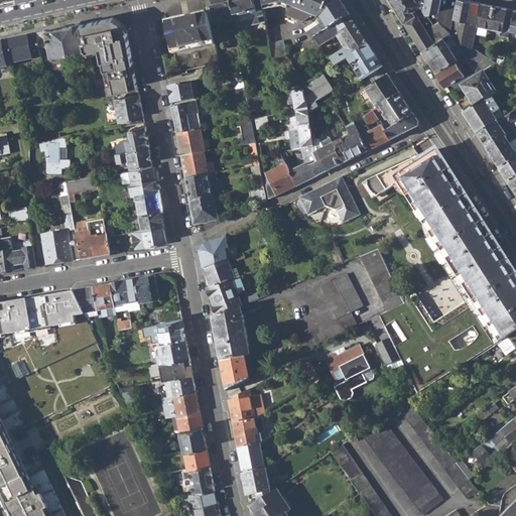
[(230,0),(211,0),(213,6),(211,6),(214,22),(215,24),(235,20),(230,0)]
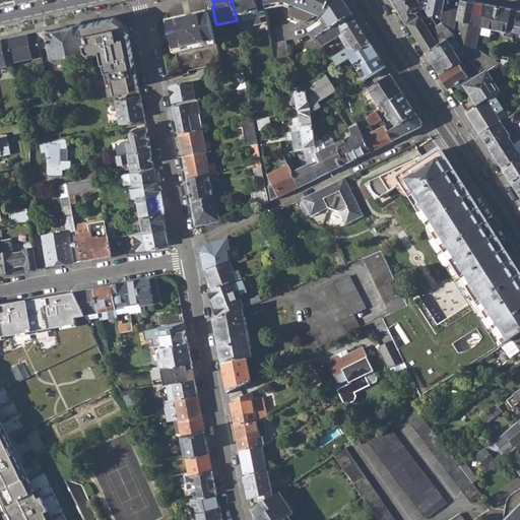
[(264,0),(232,0),(237,20),(239,29),(260,24),(259,18),(268,16),(266,9),(265,5),(264,0)]
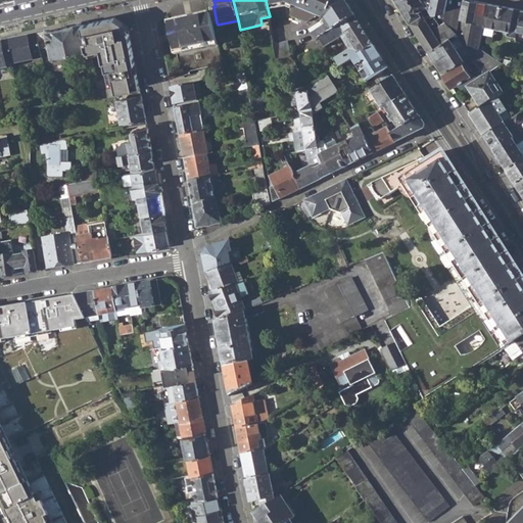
[(316,14),(324,17),(323,20),(310,31),(315,40),(354,14),(345,0),(266,0),(267,5),(280,3),(286,2),(293,5),(292,16),(310,24),(316,14)]
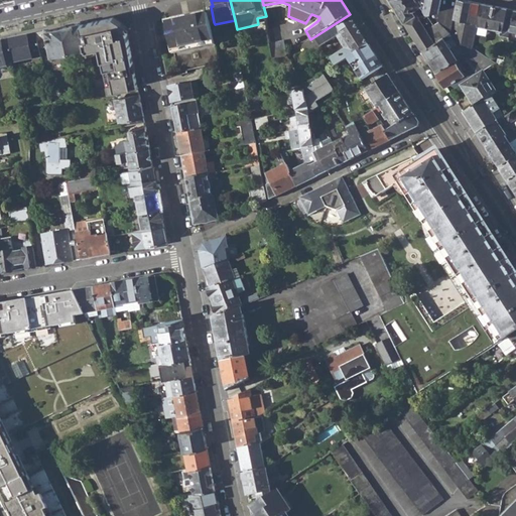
[(424,1),(427,3),(427,0),(391,0),(404,20),(414,14),(413,9),(424,1)]
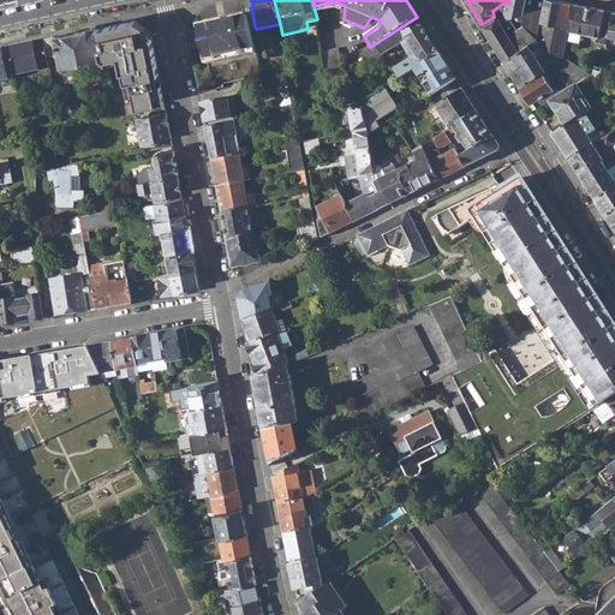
[(525,0),(509,0),(509,4),(509,13),(523,12),(525,0)]
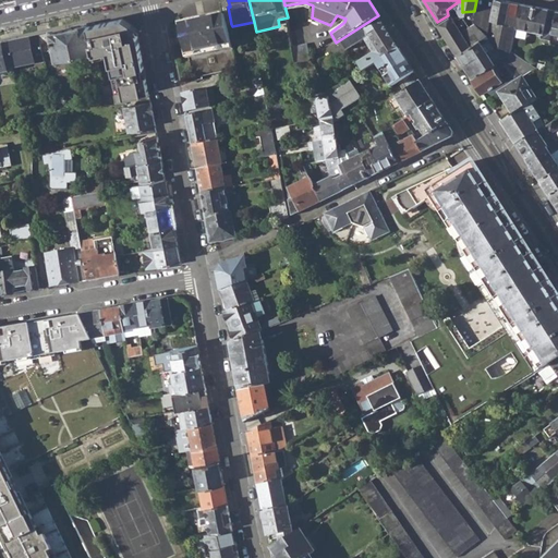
[(476,0),(474,11),(472,23),(472,24),(487,33),(493,0),(476,0)]
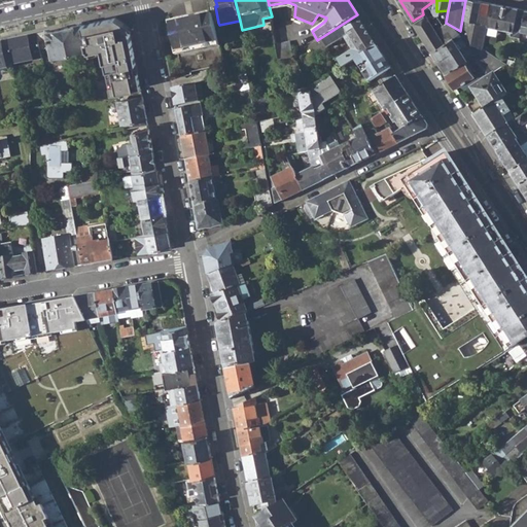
[(468,45),(473,53),(479,49),(483,47),(482,46),(486,25),(491,2),(480,0),(465,0),(460,31),(463,37),(465,41),(468,45)]
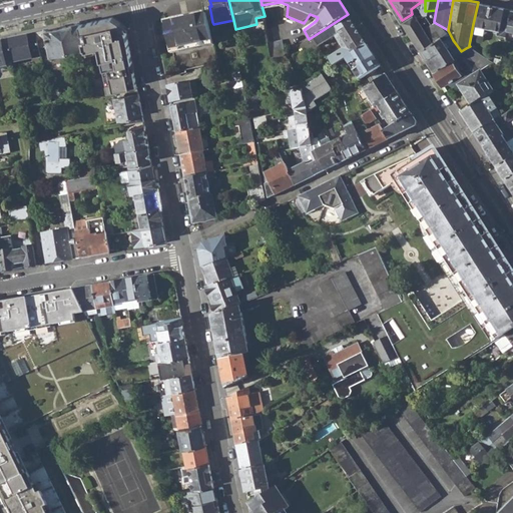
[(473,24),(497,29),(496,33),(506,35),(507,30),(507,27),(511,9),(478,2),(473,24)]
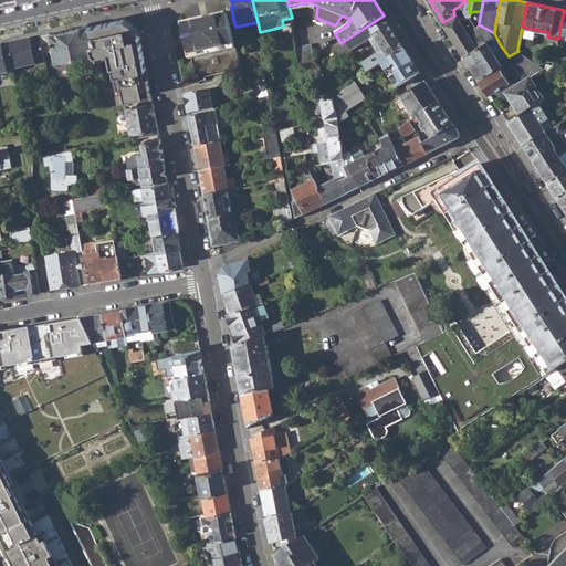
[(454,16),(443,22),(463,53),(494,33),(479,24),(479,23),(481,11),(469,12),(467,16),(460,19),(458,16),(454,16)]
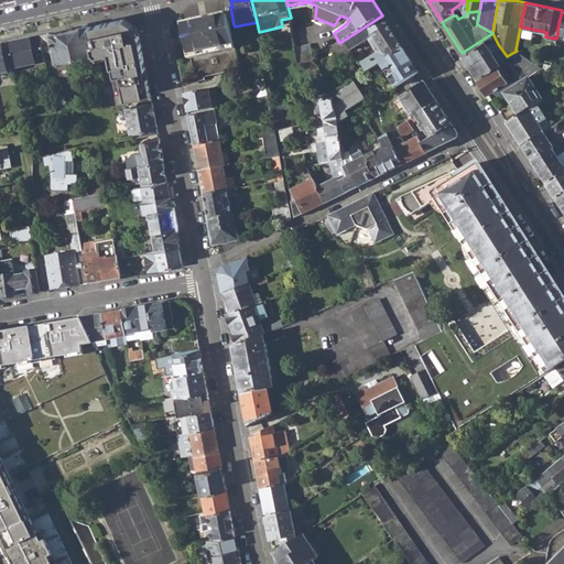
[(368,72),(380,63),(403,49),(382,15),(339,43),(337,44),(343,55),(370,38),(378,51),(361,61),(368,72)]
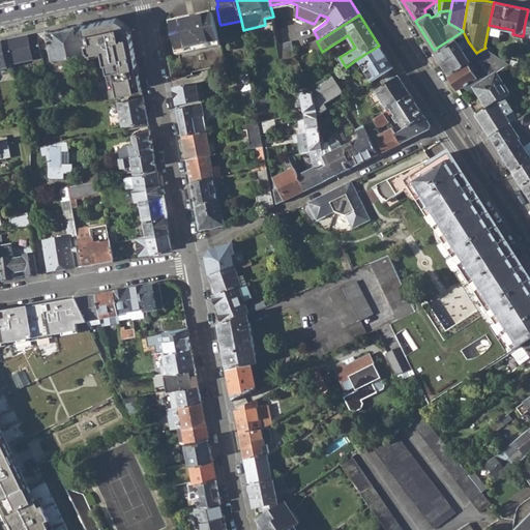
[(168,55),(212,46),(206,16),(163,24),(168,55)]
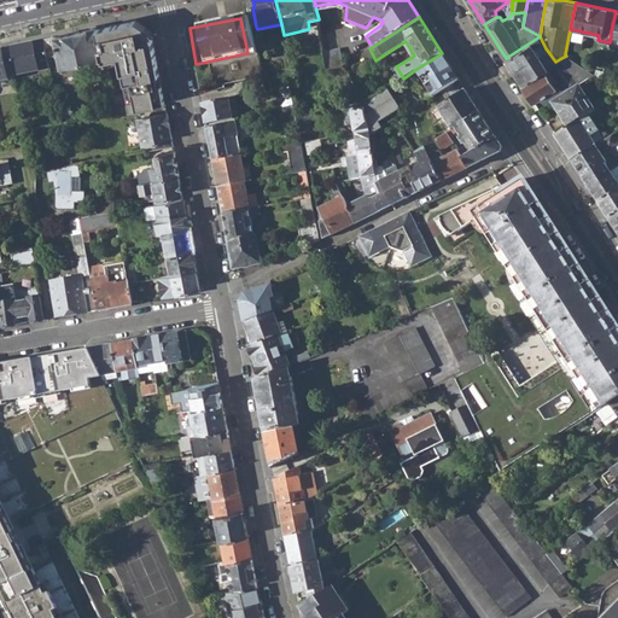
[(136,19),(98,28),(105,64),(117,116),(167,105),(156,53),(151,29),(136,19)]
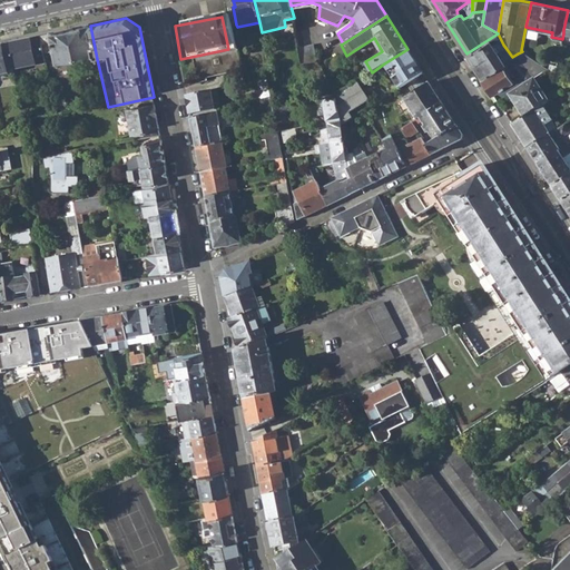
[(90,26),(68,30),(74,57),(85,55),(86,62),(98,61),(97,59),(90,26)]
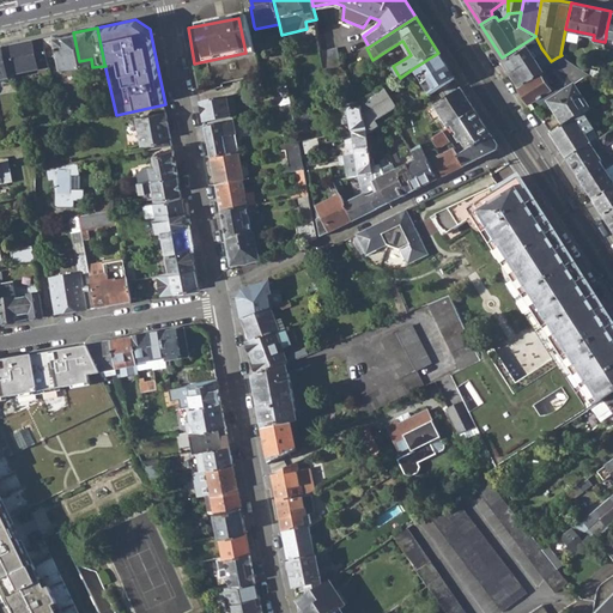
[(73,32),(44,40),(48,58),(59,56),(60,65),(79,61),(73,32)]
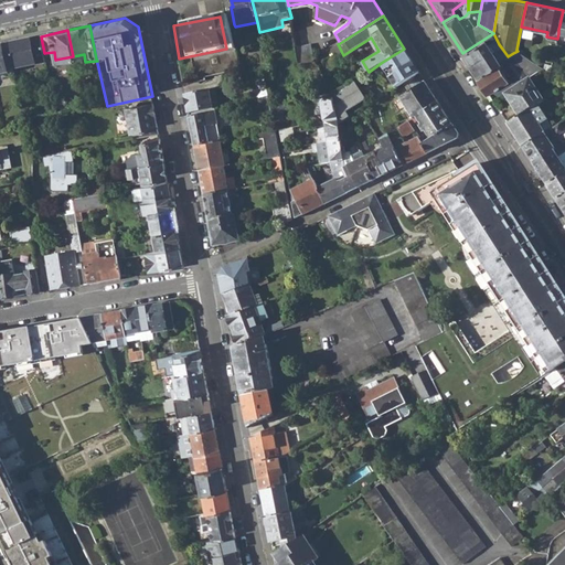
[(469,63),(492,48),(499,44),(497,40),(493,33),(462,53),(469,63)]
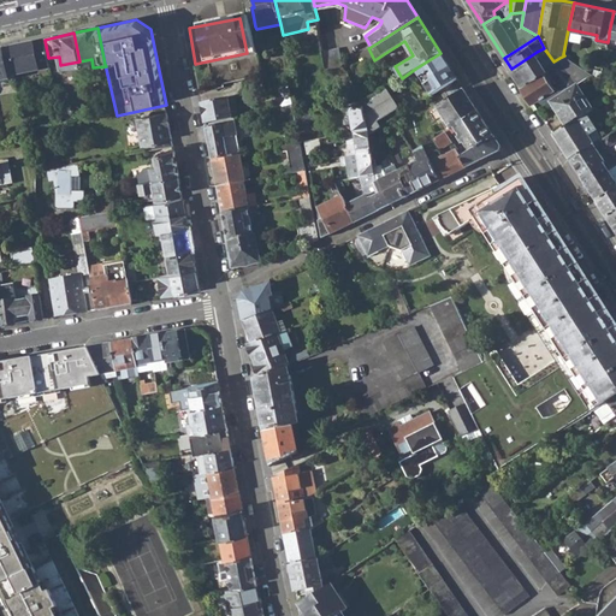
[(45,40),(9,47),(15,75),(51,67),(48,58),(45,40)]
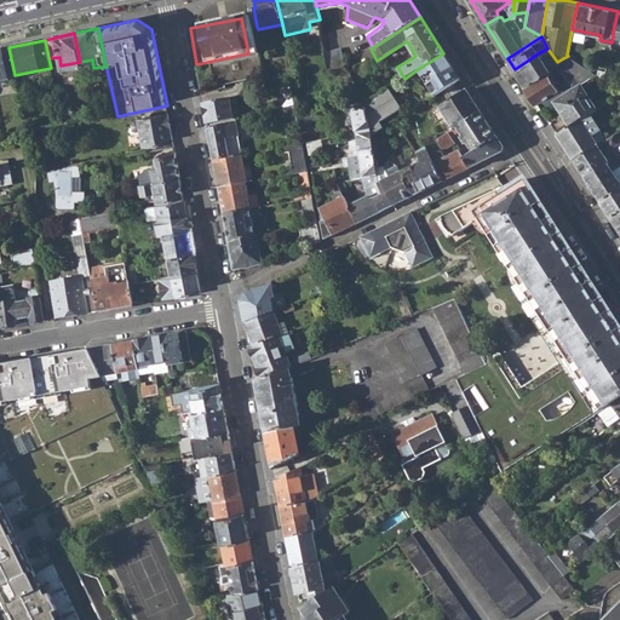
[(9,47),(0,49),(0,81),(16,79),(15,75),(9,47)]
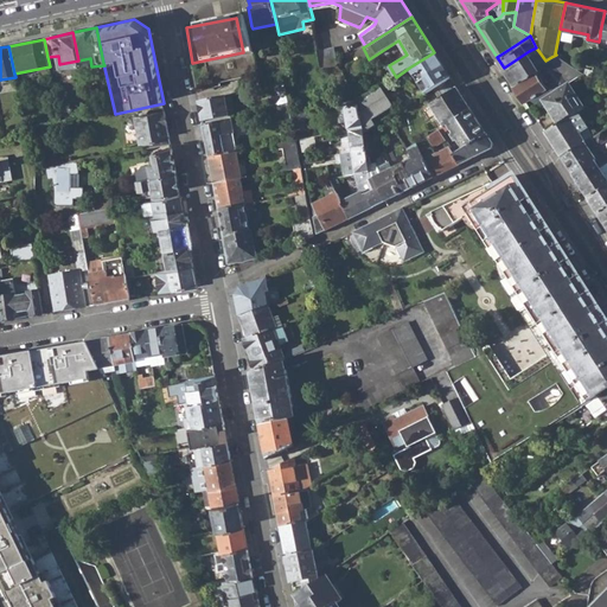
[(321,68),(336,65),(338,64),(334,48),(319,51),(321,68)]
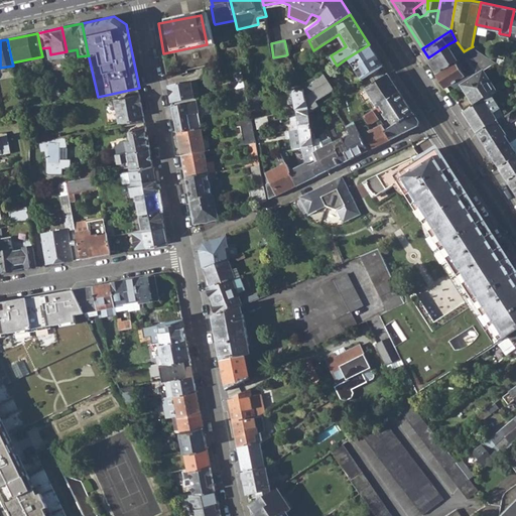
[(442,55),(453,48),(459,44),(456,40),(449,43),(428,57),(430,59),(440,53),(442,55)]
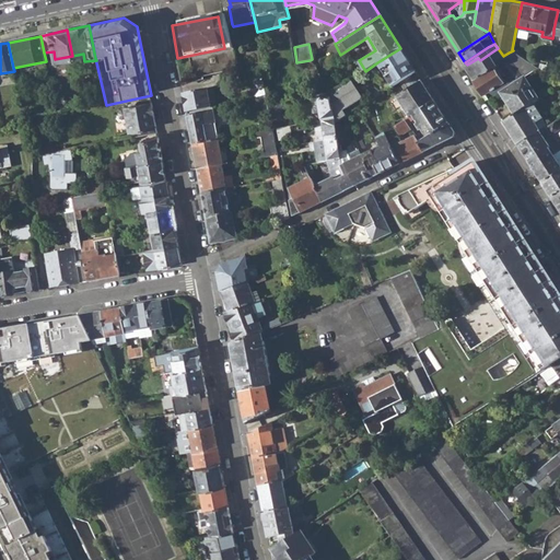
[(400,48),(377,62),(392,86),(403,79),(416,71),(400,48)]
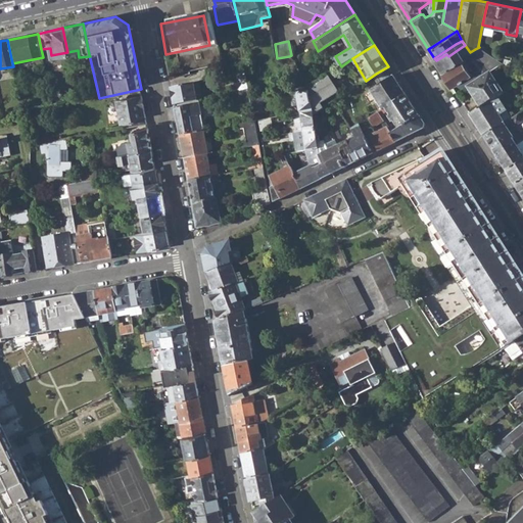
[(436,60),(442,69),(467,54),(470,52),(465,45),(459,49),(448,56),(446,54),(436,60)]
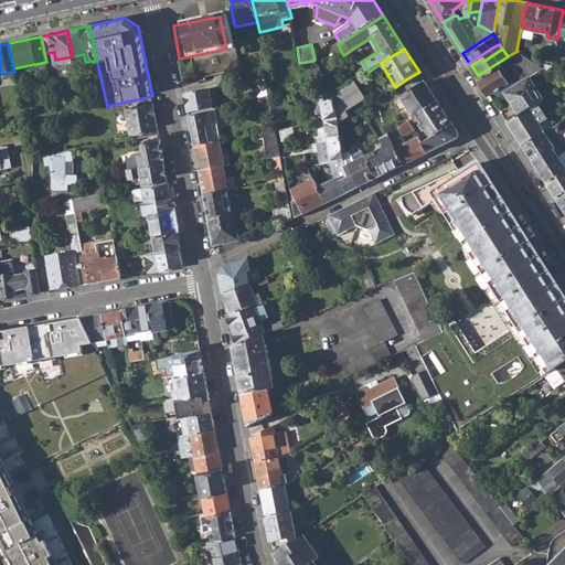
[(518,51),(513,53),(529,77),(543,67),(518,51)]
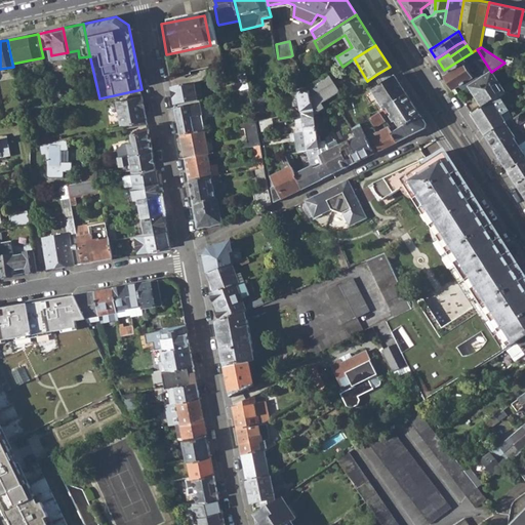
[(469,86),(478,80),(473,73),(472,71),(477,67),(469,54),(444,70),(458,93),(469,86)]
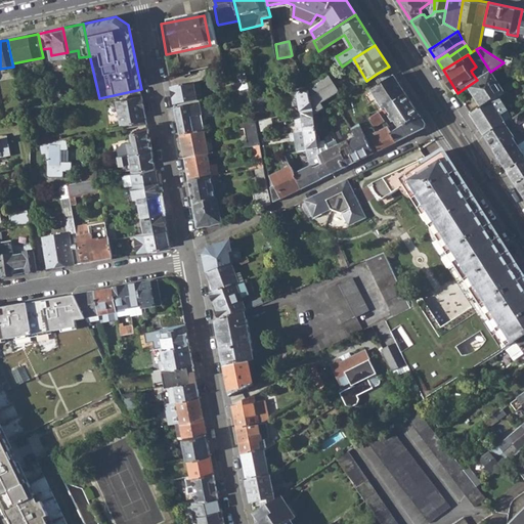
[(406,95),(389,67),(377,74),(383,84),(369,93),(380,111),(406,95)]
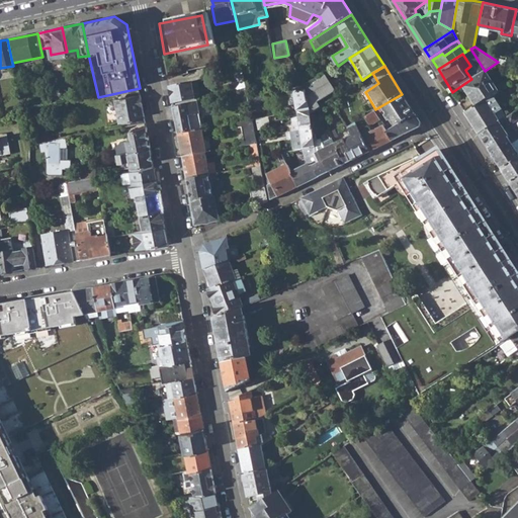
[(462,85),(476,105),(492,95),(498,91),(485,71),(471,79),(462,85)]
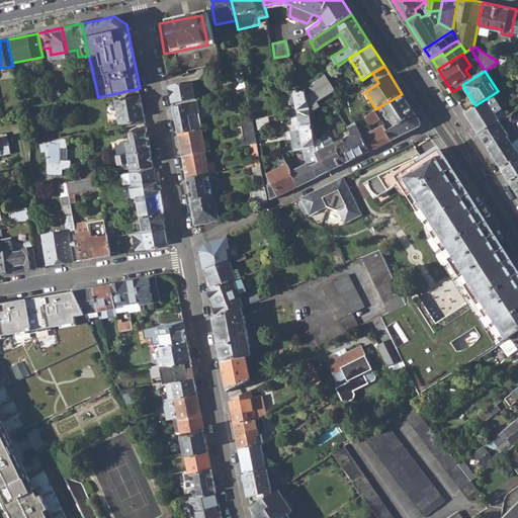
[(234,73),(236,89),(246,87),(244,72),(234,73)]
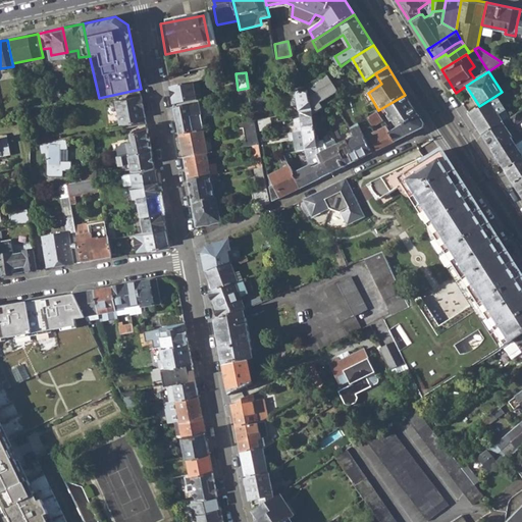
[(326,74),(308,87),(311,110),(312,114),(322,108),(319,102),(337,91),(326,74)]
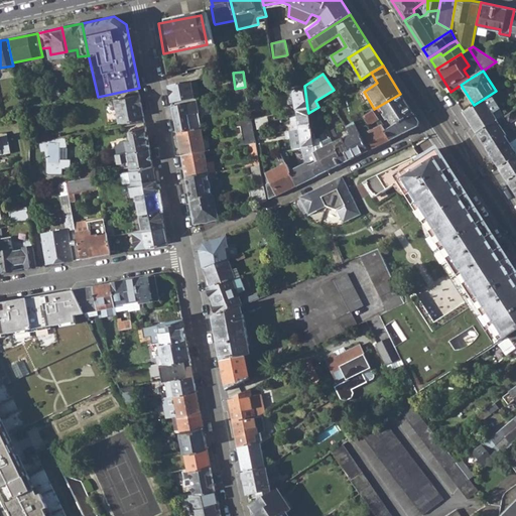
[(169,86),(172,102),(195,98),(191,82),(169,86)]
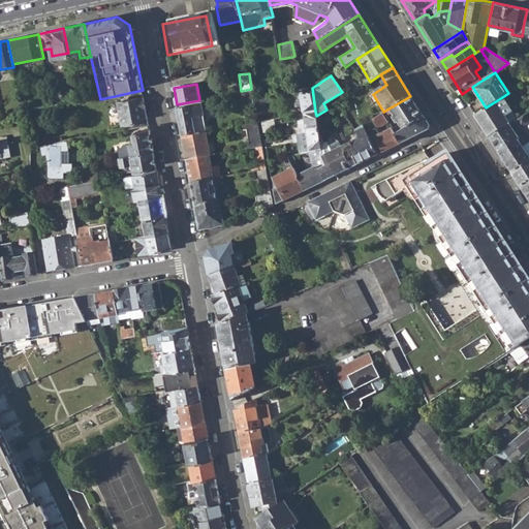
[(300,90),(304,114),(315,112),(312,88),(300,90)]
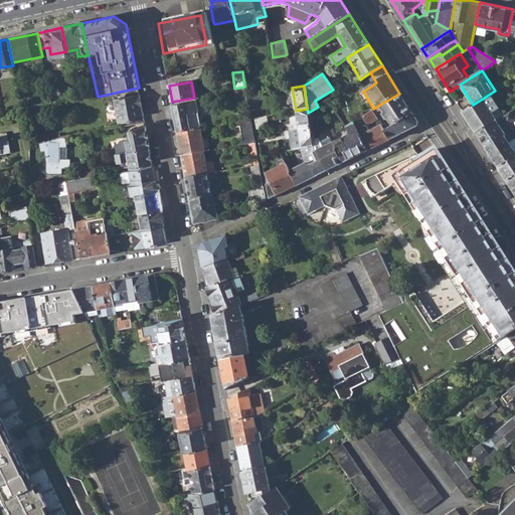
[(123,120),(124,126),(145,121),(139,94),(116,98),(120,120),(123,120)]
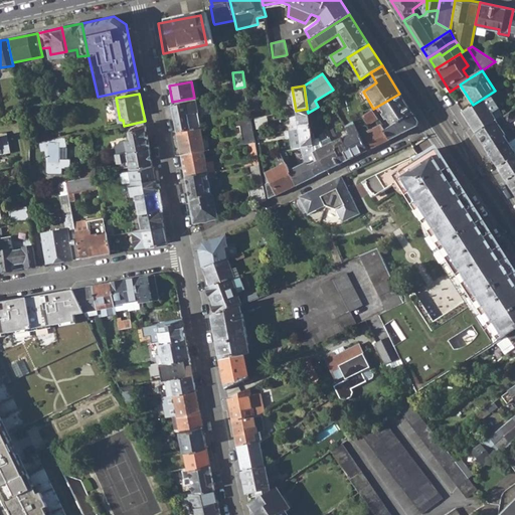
[(418,123),(399,94),(373,109),(363,115),(367,123),(368,124),(377,119),(375,115),(383,110),(385,113),(384,114),(391,123),(386,127),(385,125),(383,127),(391,140),(417,126),(418,123)]
